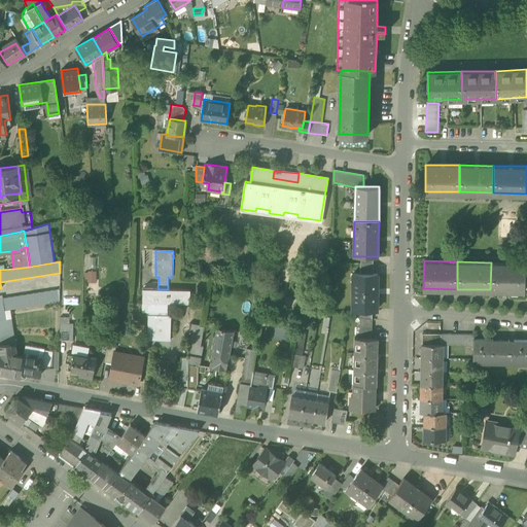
[(373,274),(373,262),(360,262),(360,274),(373,274)]
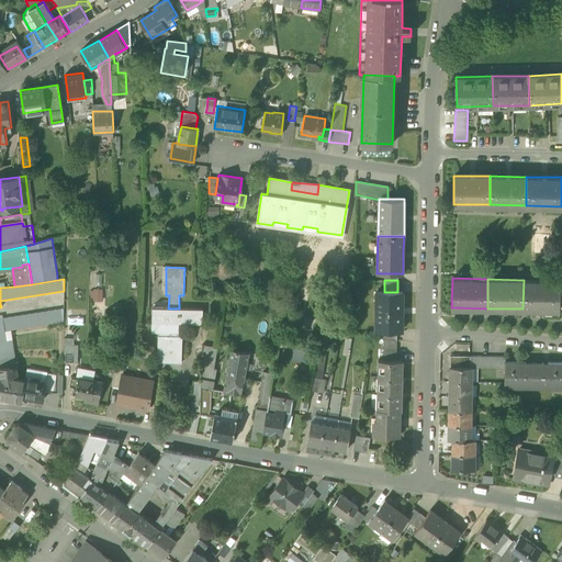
[(561,280),(524,280),(523,308),(560,310),(561,280)]
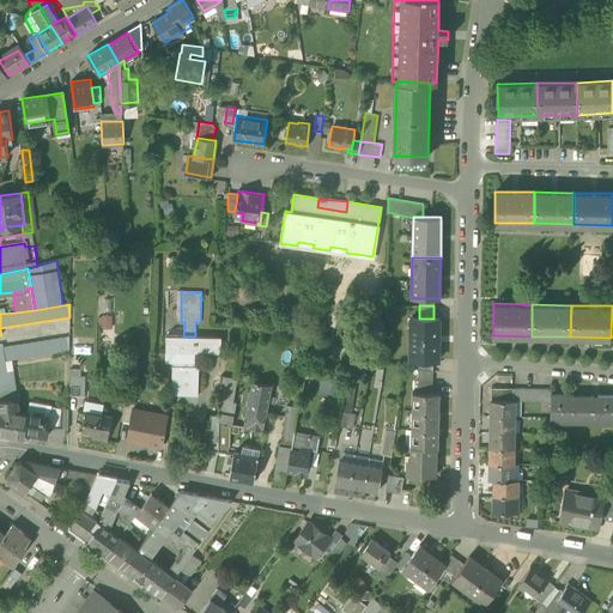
[(113,314),(98,314),(98,339),(113,339),(113,314)]
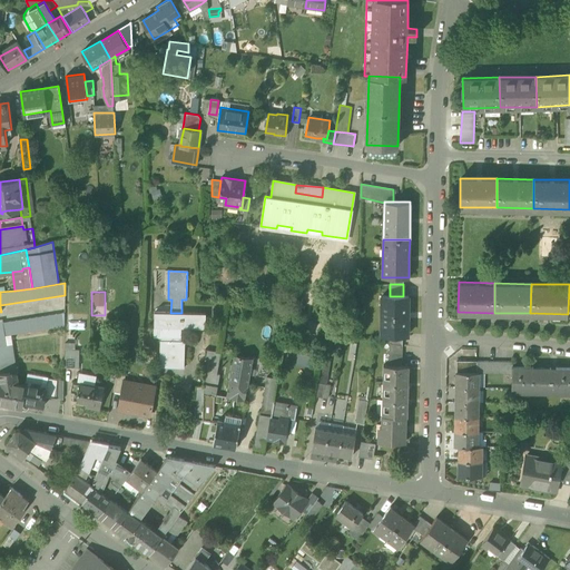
[(403,334),(408,334),(408,296),(403,296),(390,296),(382,296),(382,334),(390,334),(403,334)]
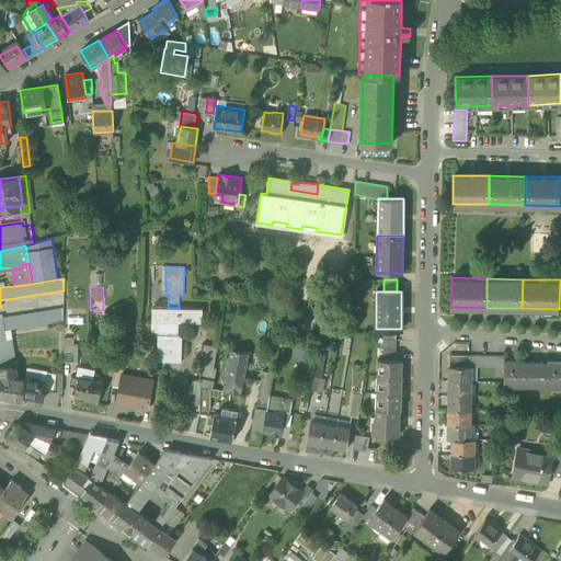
[(151,321),(171,322),(178,322),(202,322),(203,308),(179,308),(168,308),(152,307),(151,321)]
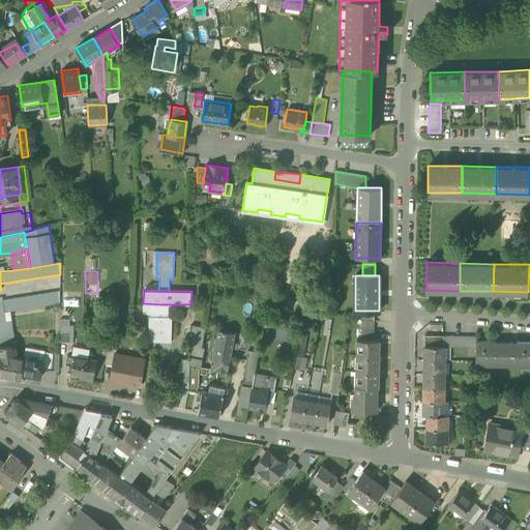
[(0,298),(0,322),(6,321),(4,312),(59,303),(60,291),(2,300),(2,298),(0,298)]
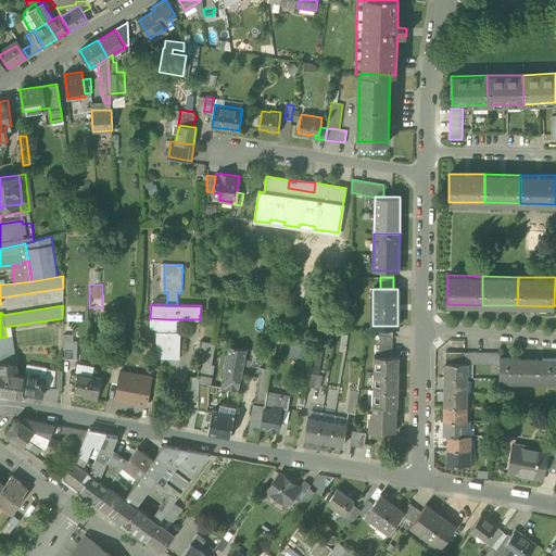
[(176,332),(176,319),(169,319),(168,332),(158,331),(156,353),(168,354),(168,358),(179,358),(180,332),(176,332)]
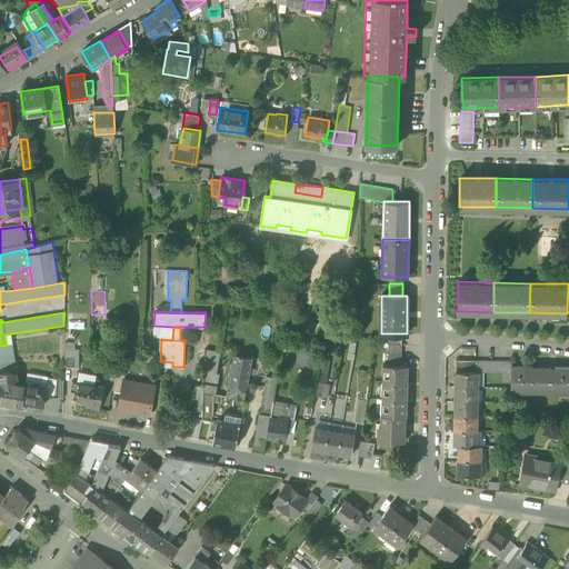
[(389,333),(389,342),(401,345),(402,333),(389,333)]
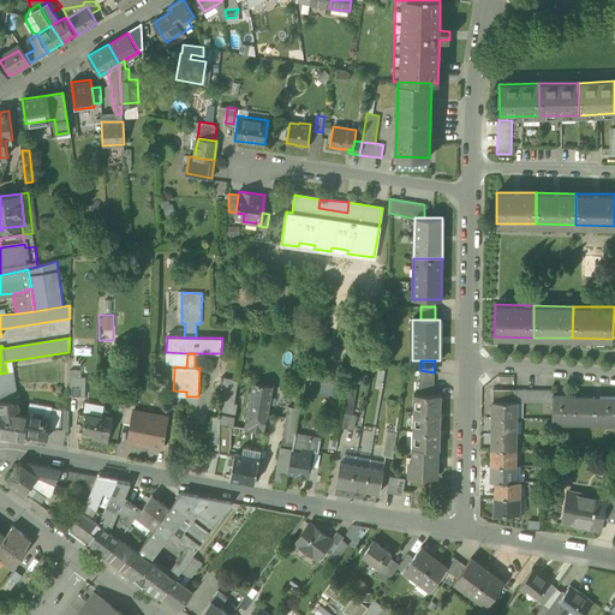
[(13,371),(7,372),(0,374),(0,402),(11,401),(12,404),(18,402),(13,371)]
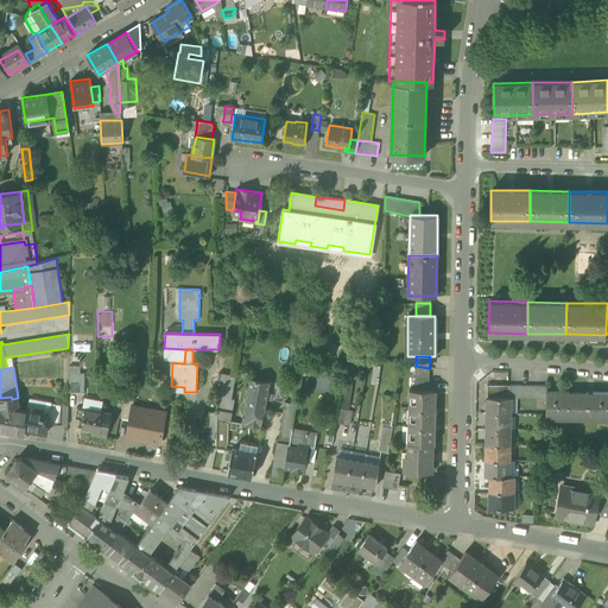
[(217,407),(232,410),(234,399),(230,399),(235,375),(219,372),(217,407)]
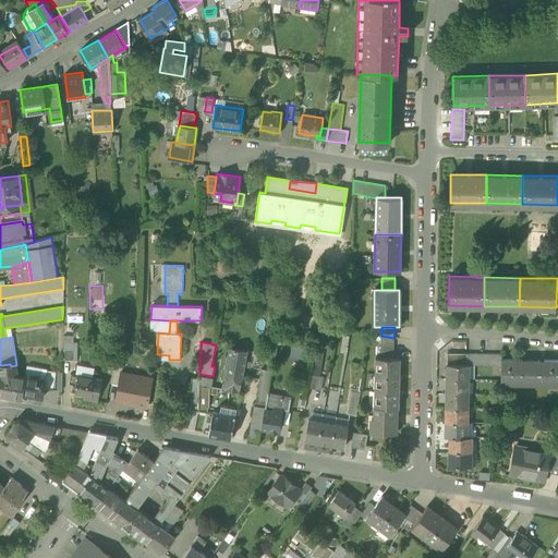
[(62,359),(77,360),(77,343),(62,342),(62,347),(62,359)]
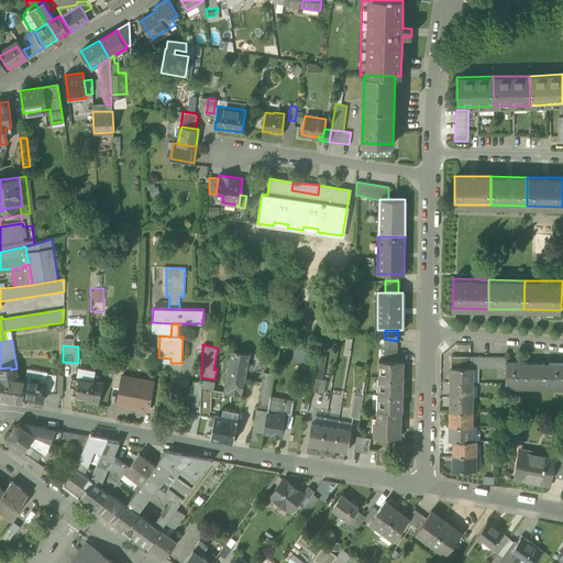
[(223,392),(242,395),(250,353),(231,350),(223,392)]
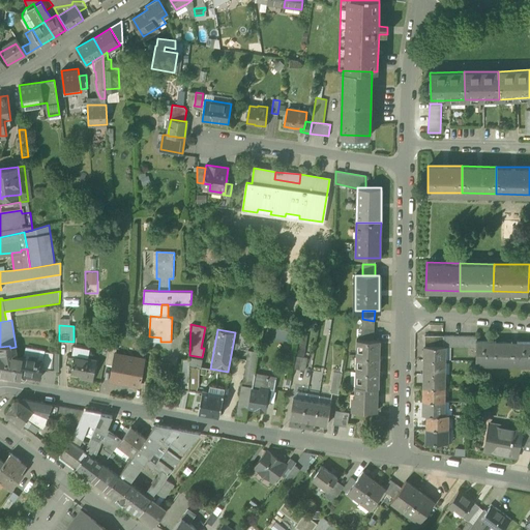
[(424,335),(424,346),(442,346),(443,346),(443,335),(424,335)]
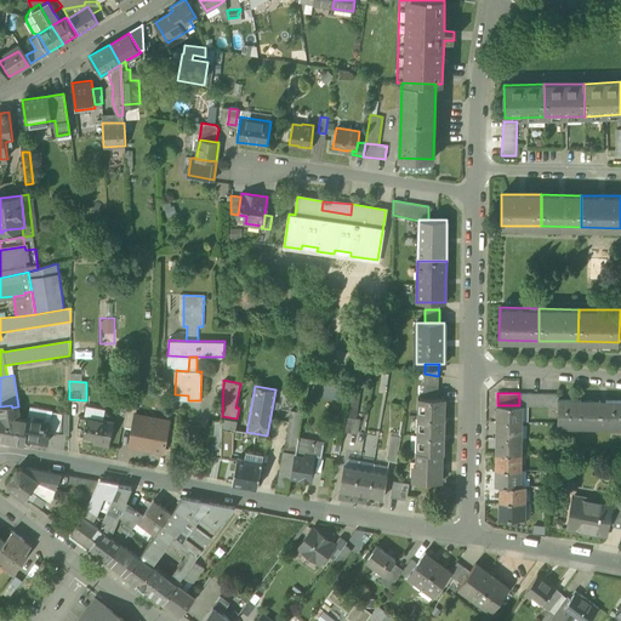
[(520,406),(558,406),(558,400),(558,394),(519,393),(519,405),(520,405),(520,406)]
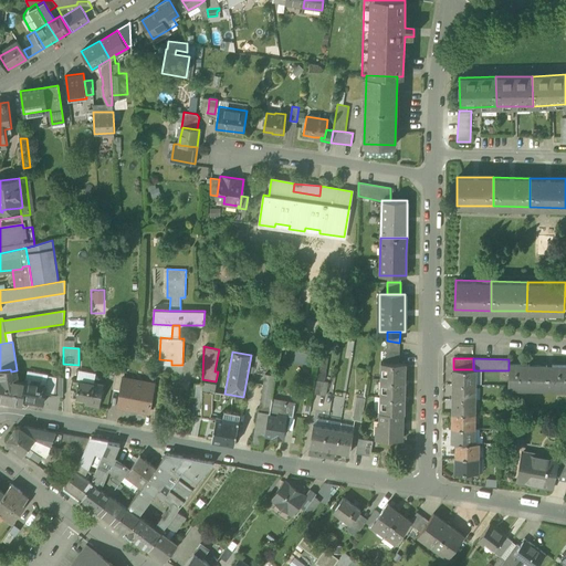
[(384,363),(383,379),(405,379),(405,363),(399,363),(386,363),(384,363)]
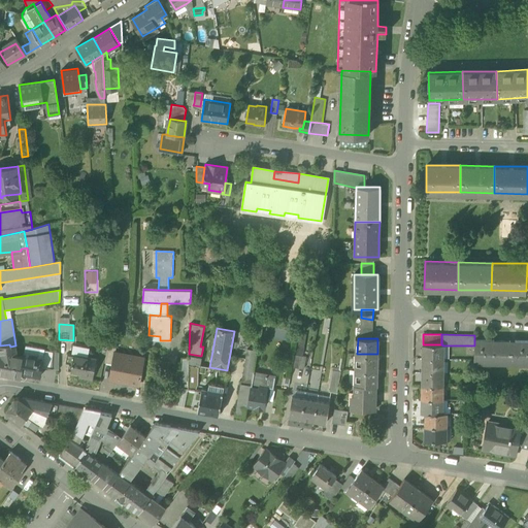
[(527,340),(508,340),(508,343),(493,343),(493,340),(474,340),(474,345),(473,363),(483,363),(483,360),(489,360),(489,363),(499,363),(499,361),(505,361),(505,363),(520,363),(520,361),(527,360),(527,340)]
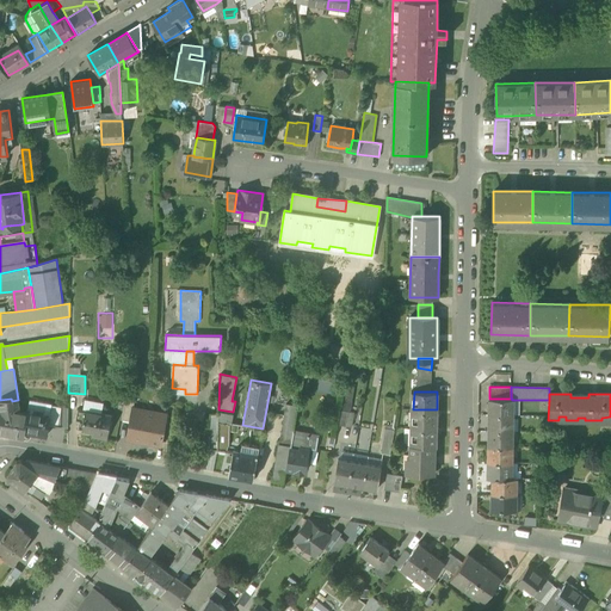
[(0,408),(13,411),(13,408),(19,407),(18,400),(12,401),(11,399),(0,400),(0,408)]
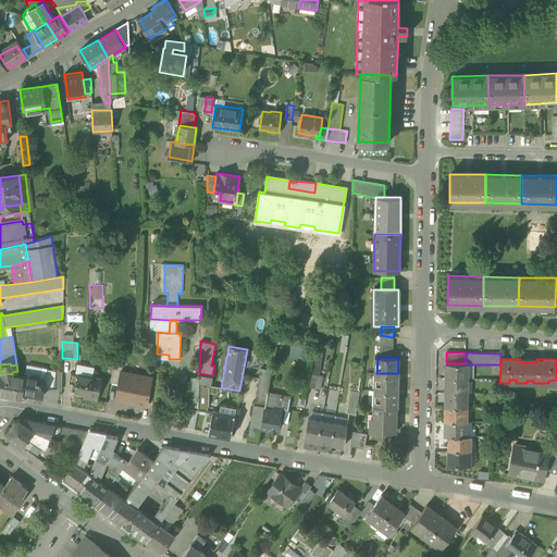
[(110,383),(119,384),(121,372),(123,364),(113,363),(110,383)]
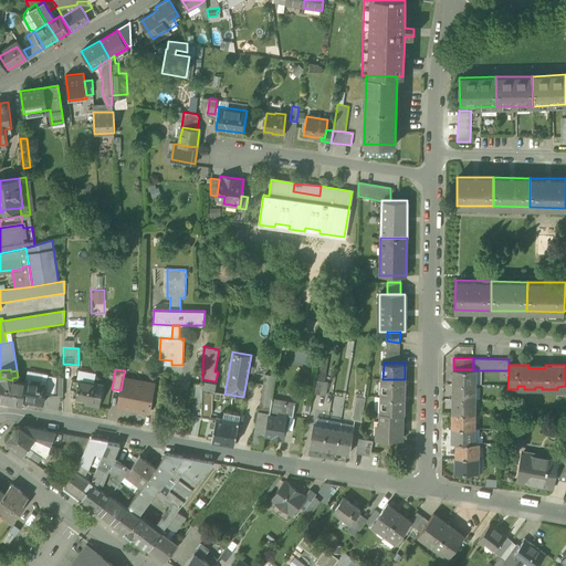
[(453,369),(452,385),(472,385),(472,369),(453,369)]
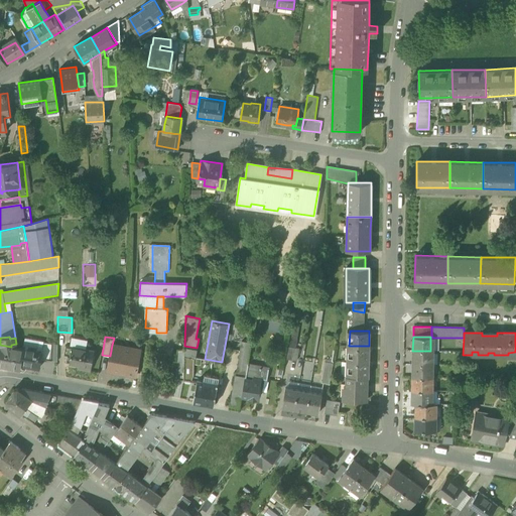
[(41,357),(57,360),(57,345),(43,342),(42,348),(41,357)]
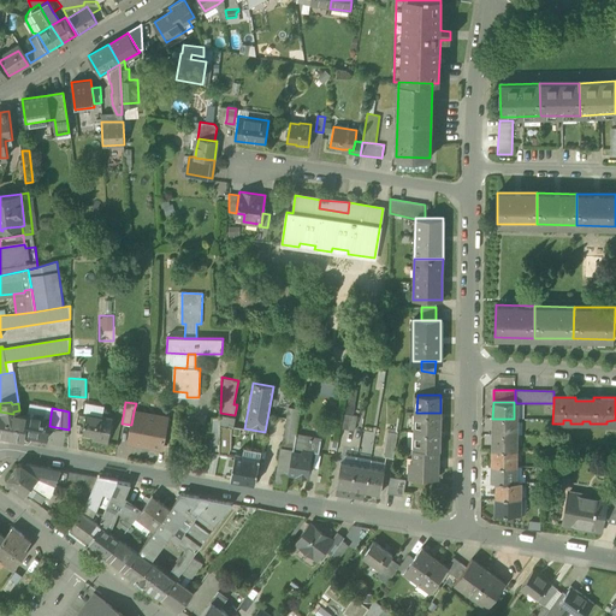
[(274,487),(285,490),(289,473),(292,452),(295,434),(300,409),(289,408),(274,487)]
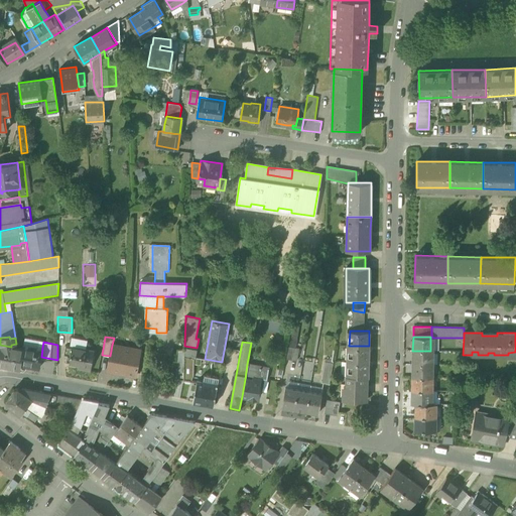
[(11,367),(19,369),(20,365),(23,349),(11,347),(0,345),(0,364),(11,367)]
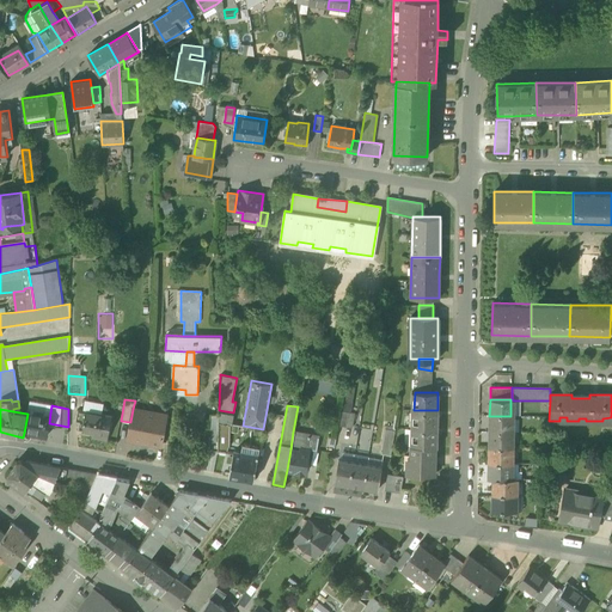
[(24,433),(47,436),(49,423),(50,412),(28,409),(28,414),(24,433)]
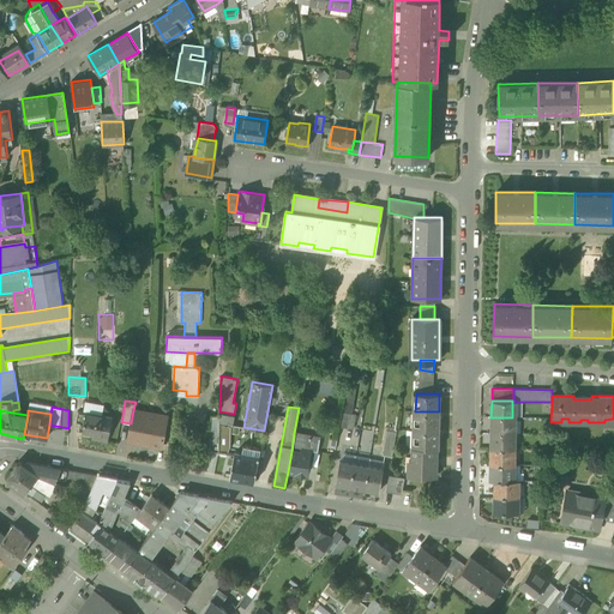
[(97,439),(107,441),(112,417),(78,410),(76,422),(80,423),(78,431),(83,432),(82,433),(97,435),(97,439)]
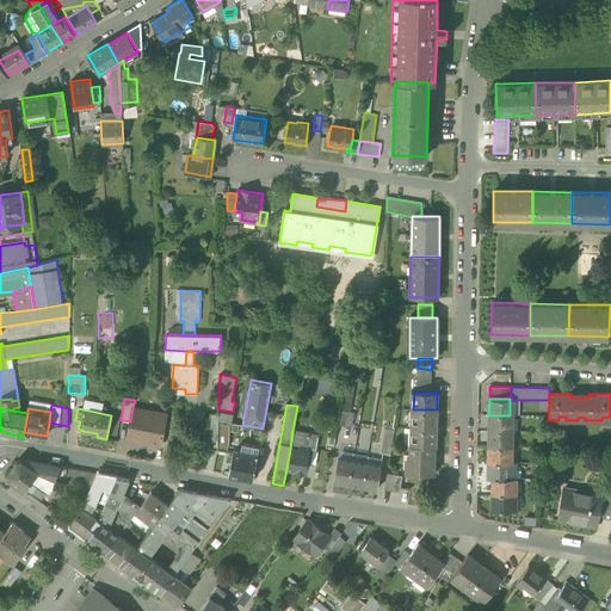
[(127,439),(160,445),(165,420),(144,417),(146,411),(133,408),(130,421),(127,439)]
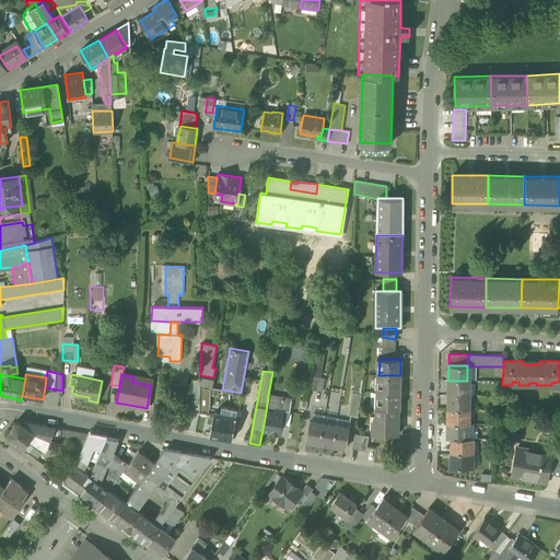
[(191,398),(191,403),(191,410),(191,411),(207,413),(207,412),(209,408),(210,387),(212,388),(214,378),(213,377),(200,375),(200,378),(200,391),(199,399),(191,398)]
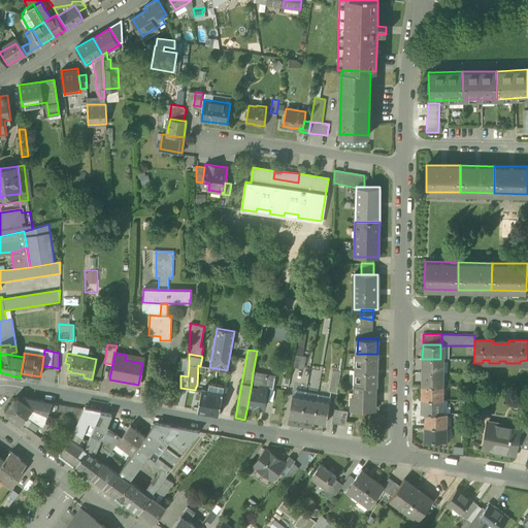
[(377,369),(377,354),(357,354),(357,369),(377,369)]
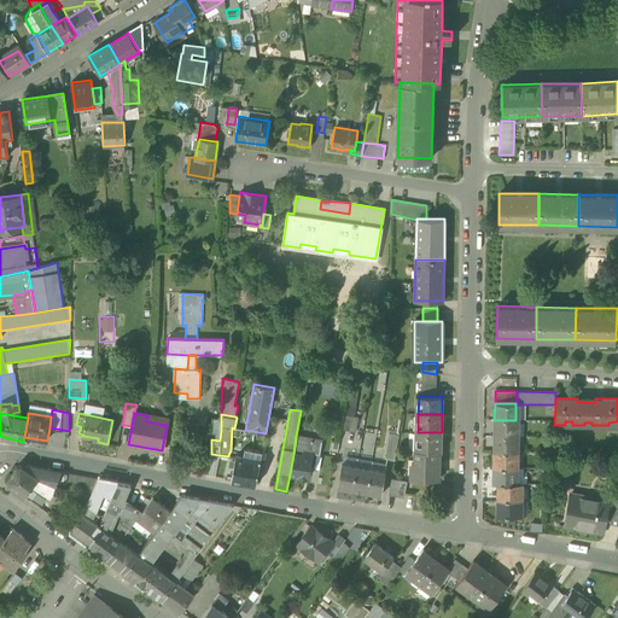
[(168,419),(147,415),(146,421),(167,425),(168,419)]
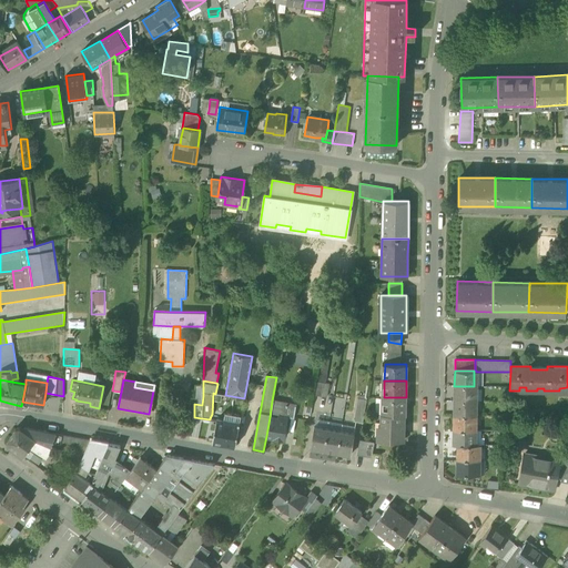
[(314,395),(321,396),(323,383),(316,382),(314,395)]
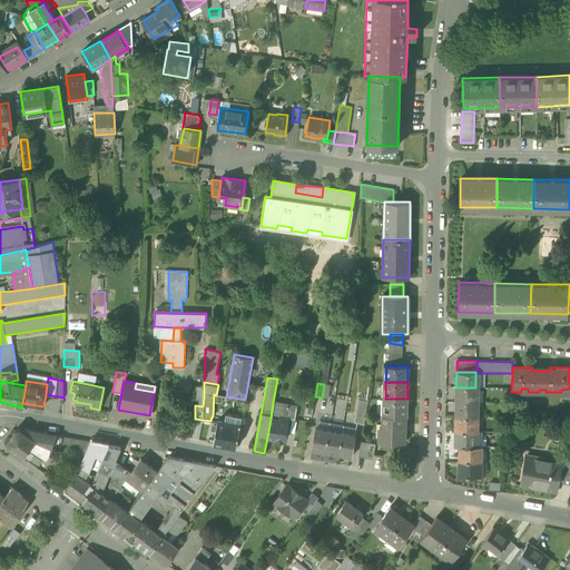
[(331,385),(324,384),(322,397),(328,399),(331,385)]
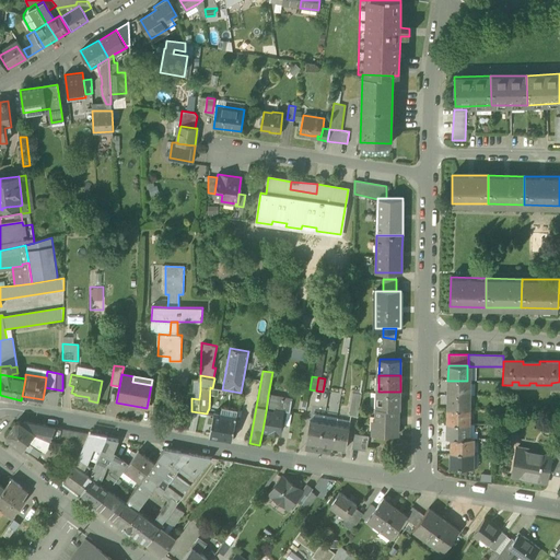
[(447,381),(447,395),(466,395),(467,381),(447,381)]
